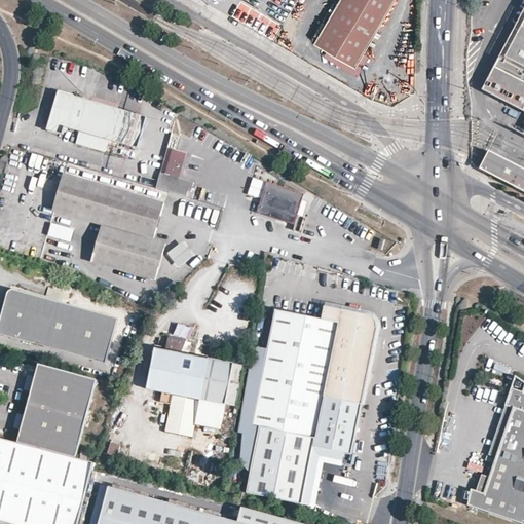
[(352,65),(360,51),(389,0),(334,0),(311,40),(325,48),(352,65)]
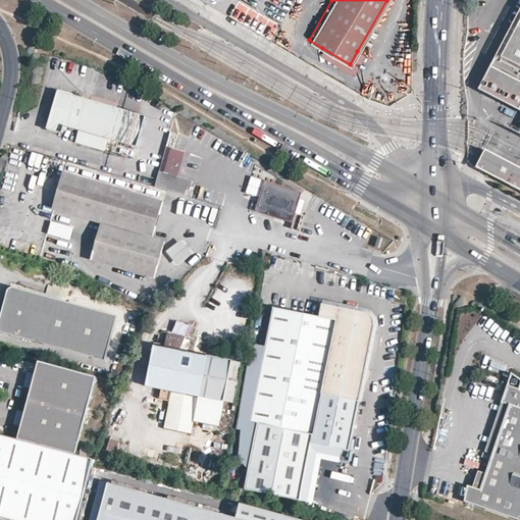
[(518,0),(517,5),(519,7),(494,57),(491,55),(474,90),(519,113),(519,125),(518,131),(519,132),(519,0),(518,0)]
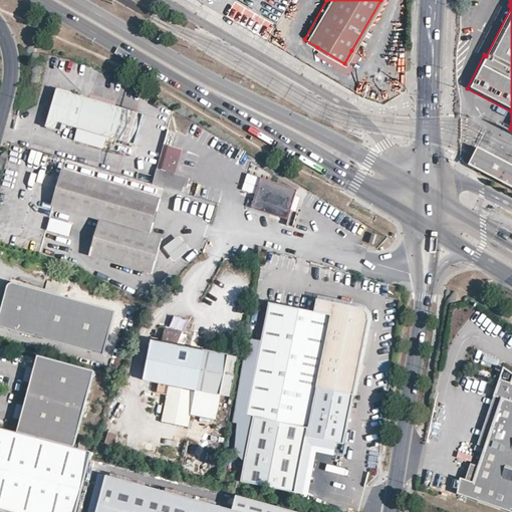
[(357,53),(351,50),(344,63),(317,47),(314,53),(341,68),(347,71),(357,53)]
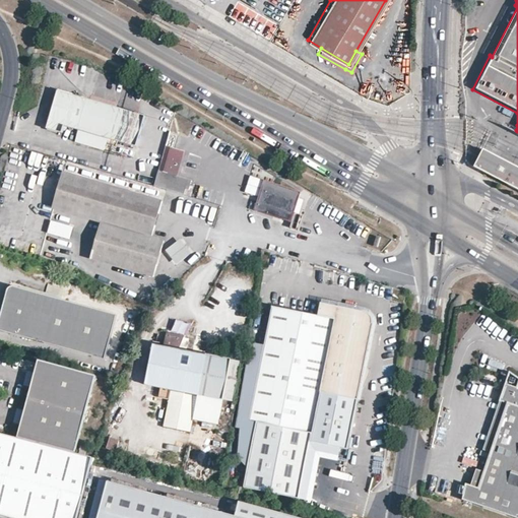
[(57,88),(46,127),(61,131),(63,124),(77,128),(75,138),(106,146),(108,137),(137,145),(146,114),(57,88)]
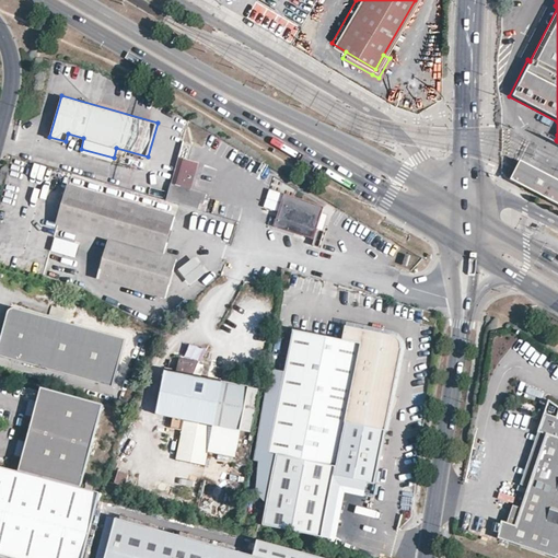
[(199,163),(178,158),(171,184),(192,190),(199,163)]
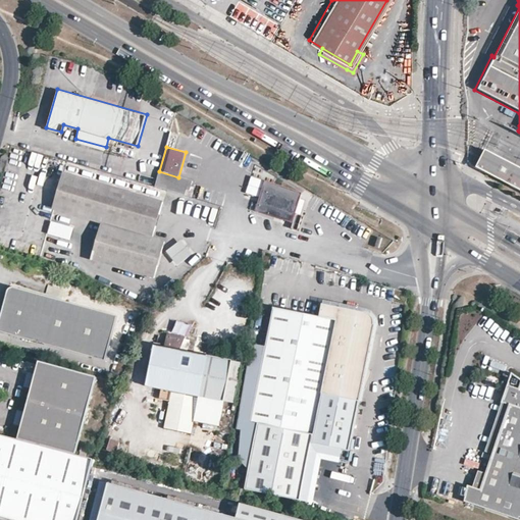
[(477,156),(472,165),(519,190),(519,165),(482,147),(477,156)]
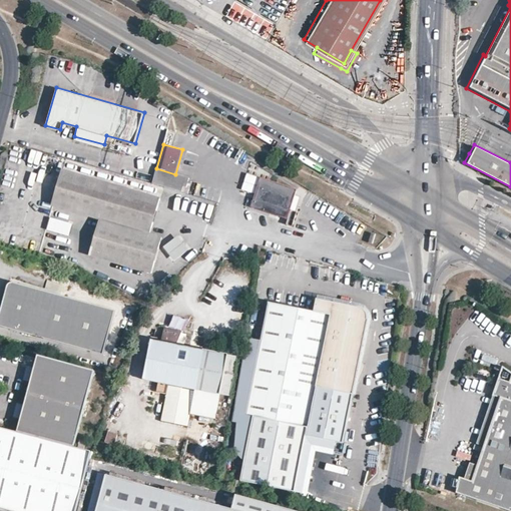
[(88,252),(148,271),(159,235),(147,231),(158,196),(62,168),(51,203),(99,217),(88,252)]
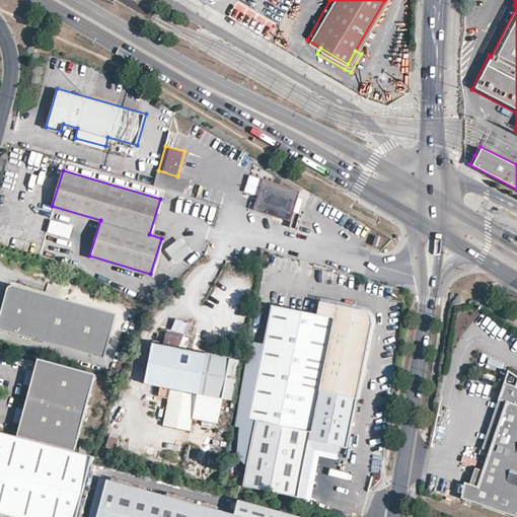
[(300,191),(264,180),(254,211),(291,222),(300,191)]
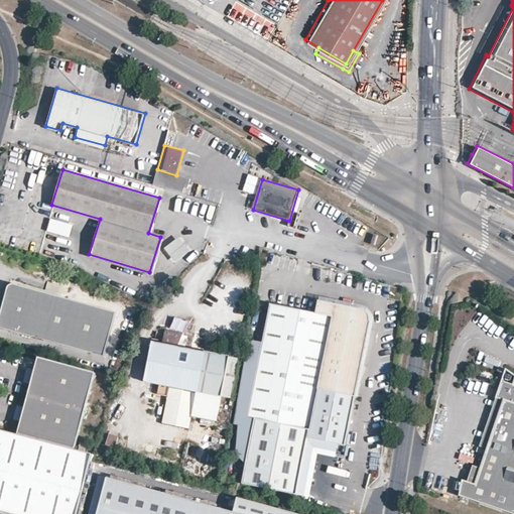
[(308,214),(292,209),(289,221),(305,225),(308,214)]
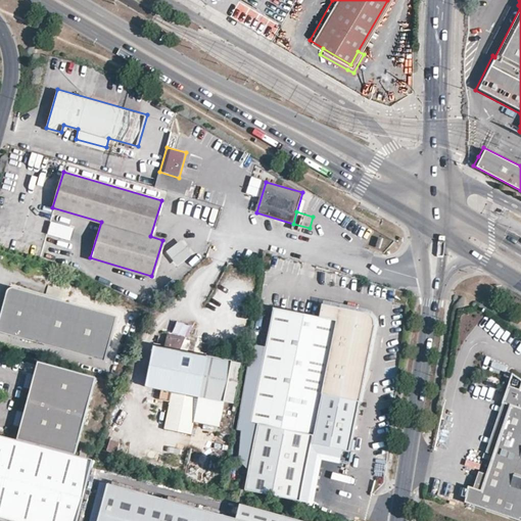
[(317,216),(313,228),(321,230),(324,218),(317,216)]
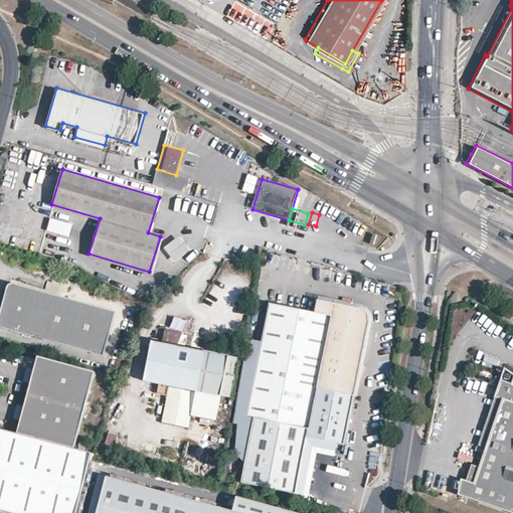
[(320,220),(318,229),(325,231),(328,222),(320,220)]
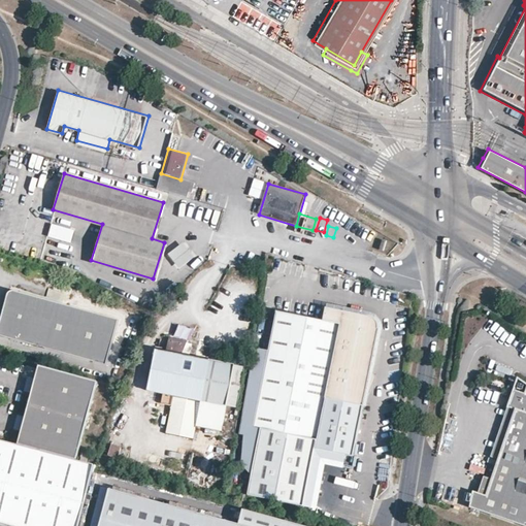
[(375,230),(368,231),(370,244),(377,242),(375,230)]
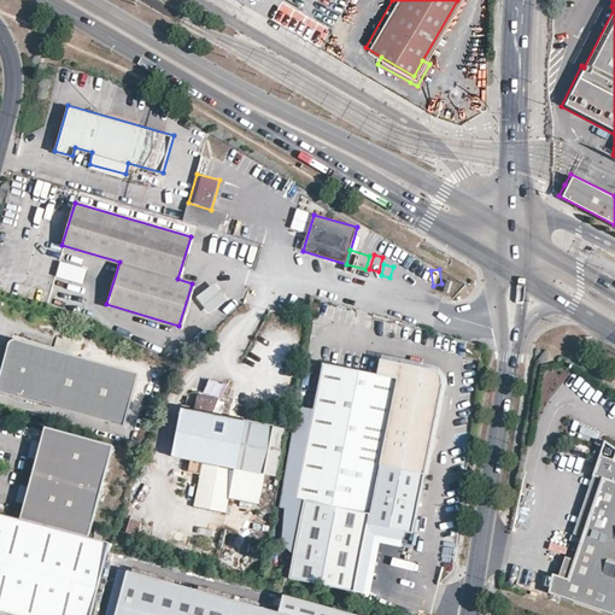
[(426,276),(409,271),(406,282),(422,287),(426,276)]
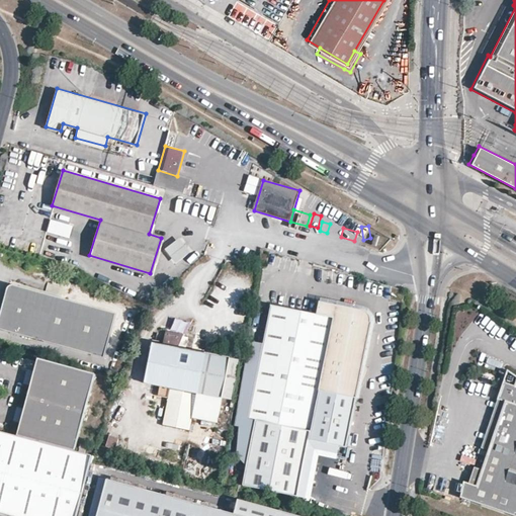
[(162,247),(173,262),(189,251),(178,236),(162,247)]
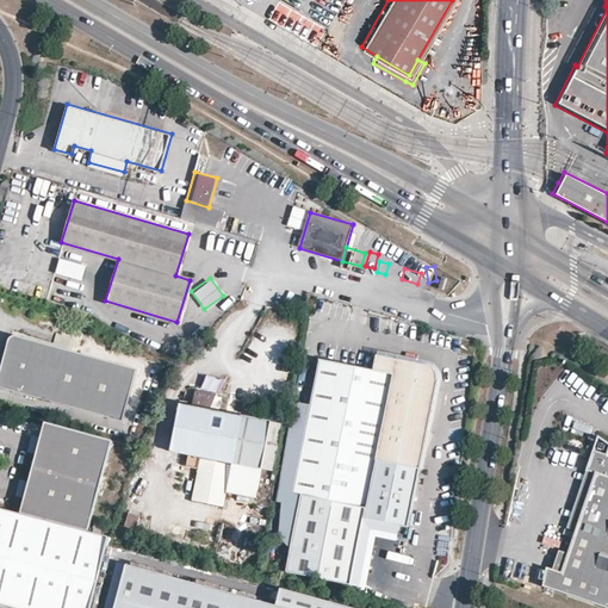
[(118,422),(134,370),(14,334),(7,339),(0,360),(0,386),(118,422)]
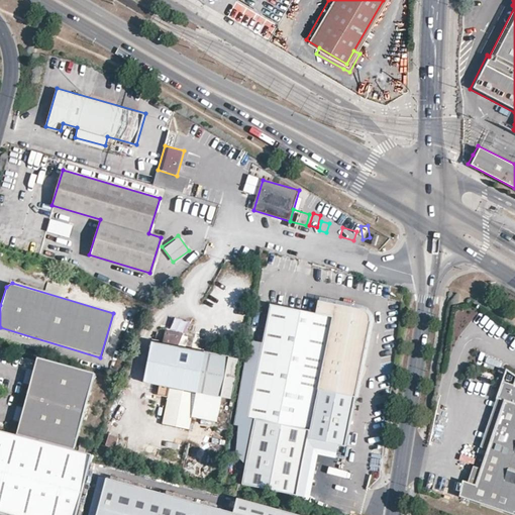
[(315,313),(270,303),(233,481),(294,495),(306,437),(342,445),(369,320),(369,317),(366,312),(361,309),(318,300),(315,313)]
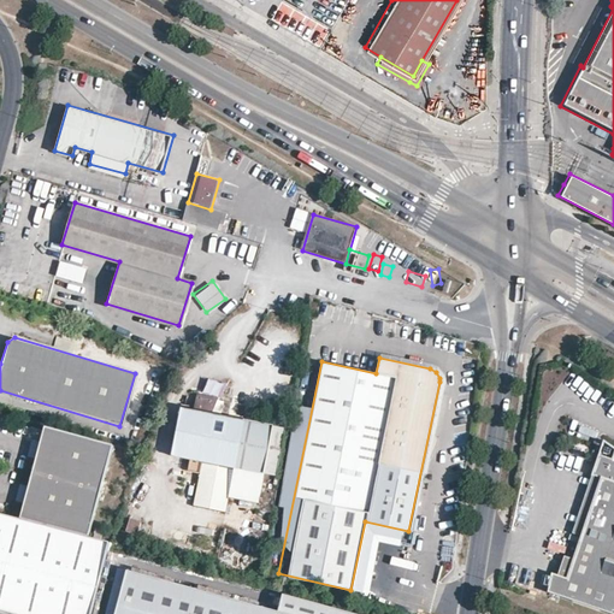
[(213,407),(218,381),(205,378),(202,393),(194,391),(193,405),(213,407)]
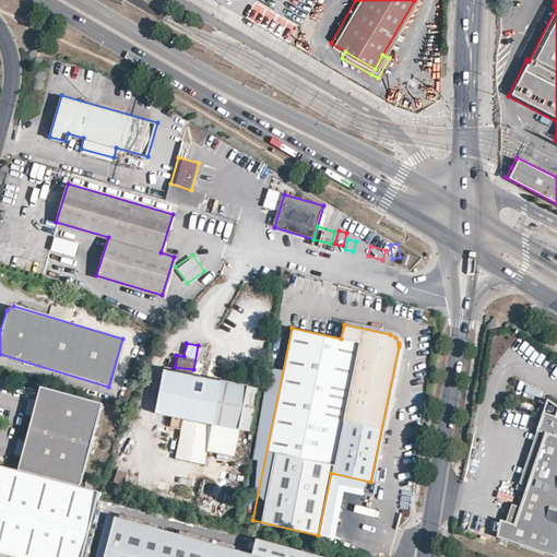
[(247,384),(163,368),(161,381),(154,412),(211,423),(238,428),(247,384)]
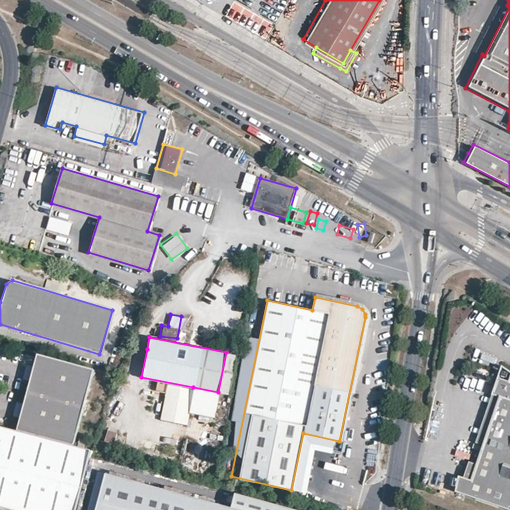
[(228,394),(235,353),(226,352),(218,392),(228,394)]
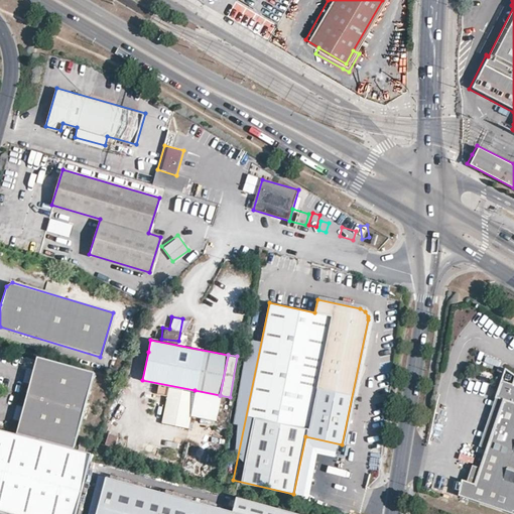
[(46,439),(72,446),(94,373),(36,356),(32,370),(28,382),(21,407),(17,419),(14,429),(46,439)]
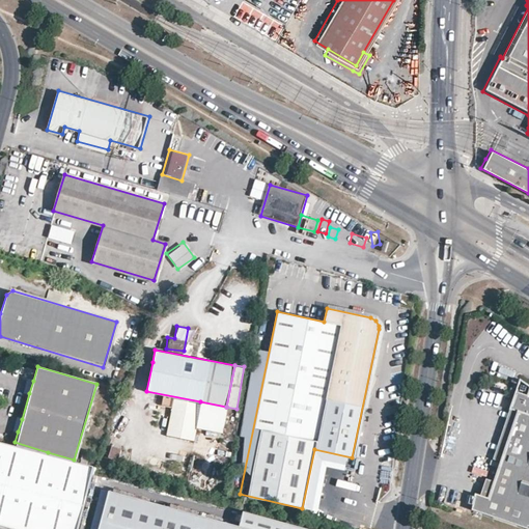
[(29,393),(33,381),(24,379),(21,391),(29,393)]
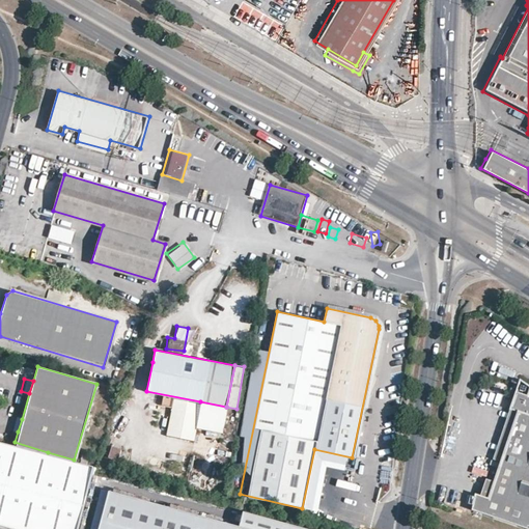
[(528,385),(526,383),(522,394),(511,388),(505,409),(514,412),(498,462),(492,482),(486,498),(478,496),(474,494),(469,510),(528,528),(528,385)]
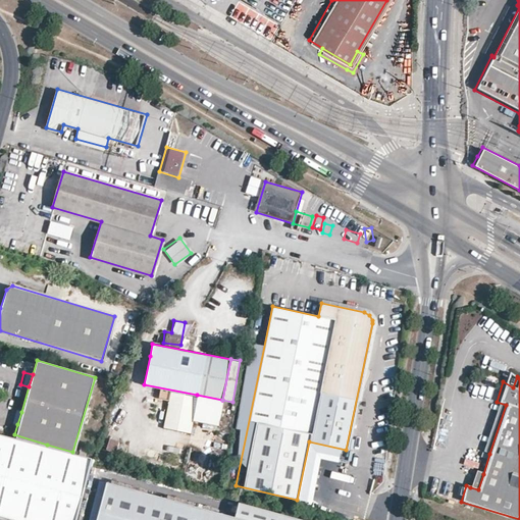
[(222,400),(197,395),(196,399),(170,394),(164,428),(190,433),(193,419),(217,424),(222,400)]
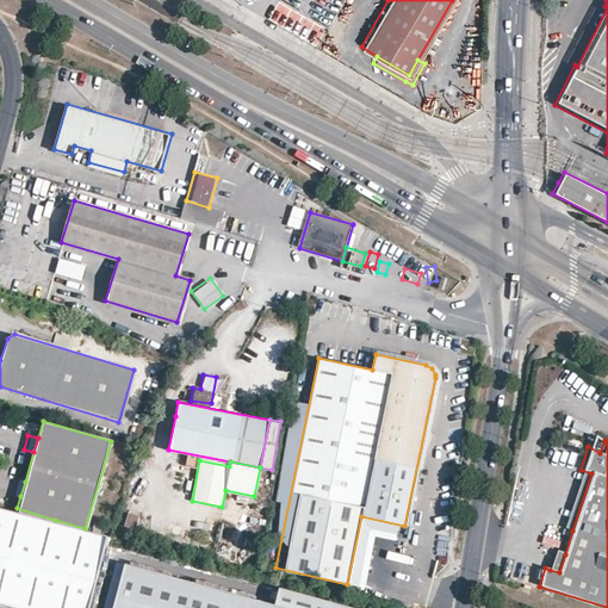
[(591,473),(581,470),(563,528),(572,531),(591,473)]
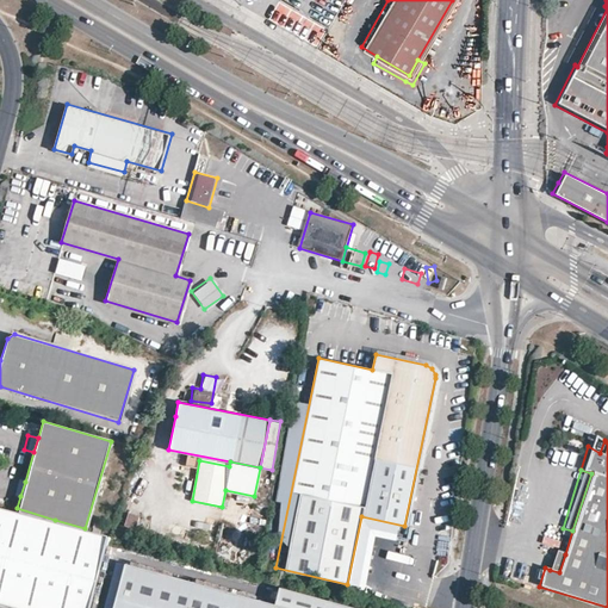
[(20,496),(25,482),(16,479),(12,494),(20,496)]
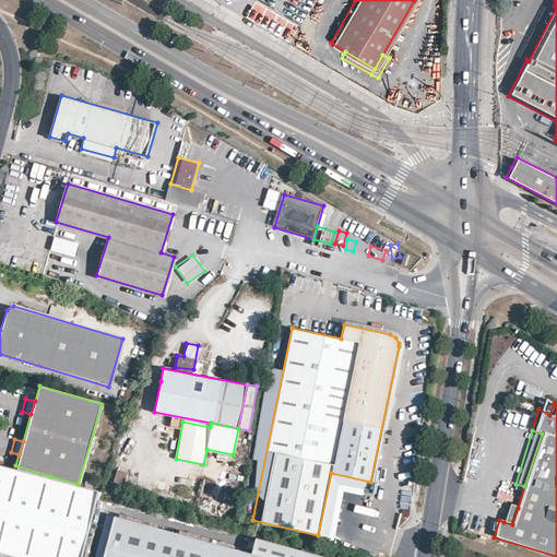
[(0,553),(13,556),(80,556),(98,492),(78,484),(50,476),(15,465),(0,461),(0,553)]
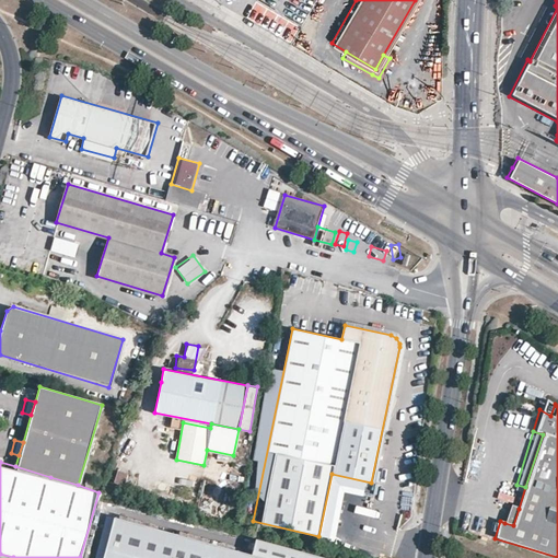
[(112,481),(123,485),(126,472),(116,468),(112,481)]
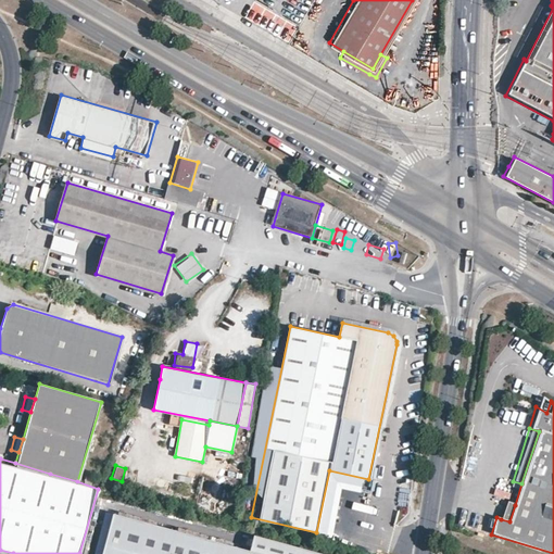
[(506,502),(501,519),(510,521),(515,505),(506,502)]
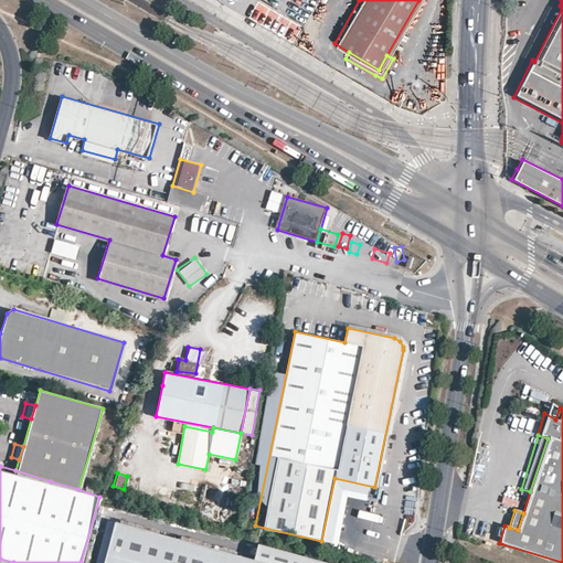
[(103,562),(115,522),(106,520),(94,562),(103,562)]
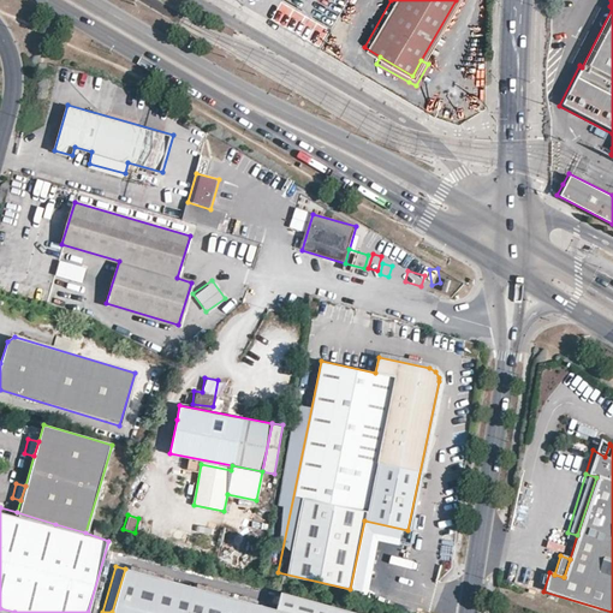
[(356,612),(279,593),(274,609),(125,569),(112,612),(356,612)]
